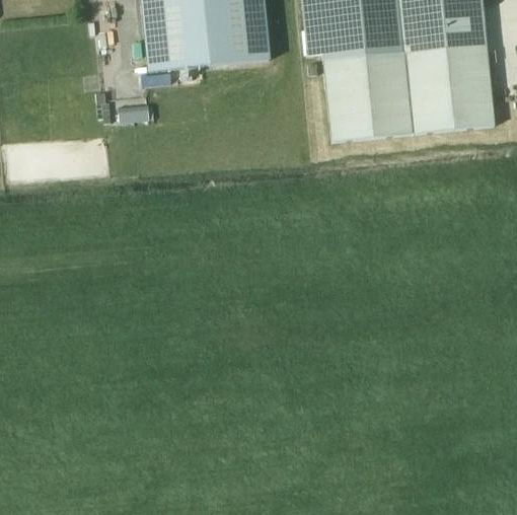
[(141,0),(148,70),(269,59),(263,0),(141,0)]
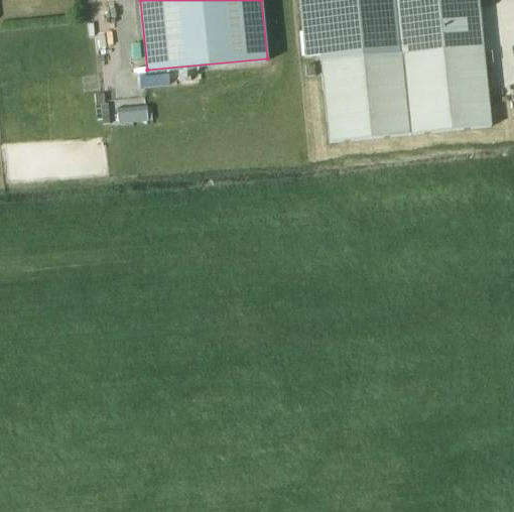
[(299,0),(306,55),(319,54),(320,57),(320,60),(322,60),(330,142),(492,126),(479,0),(299,0)]
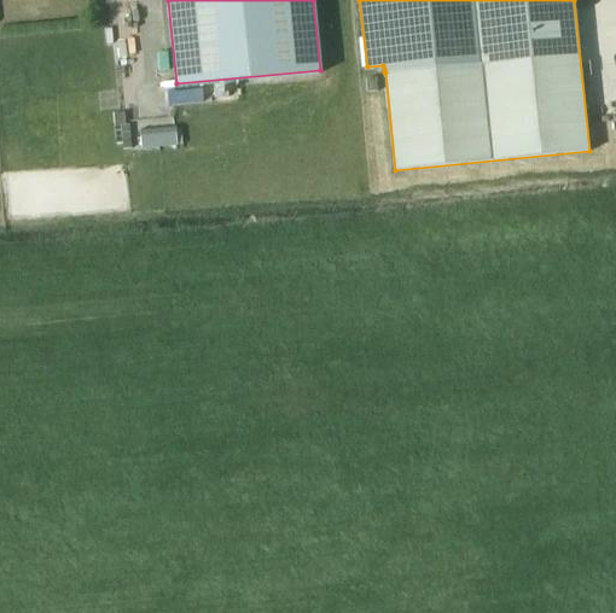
[(378,74),(367,74),(368,88),(379,87),(378,74)]
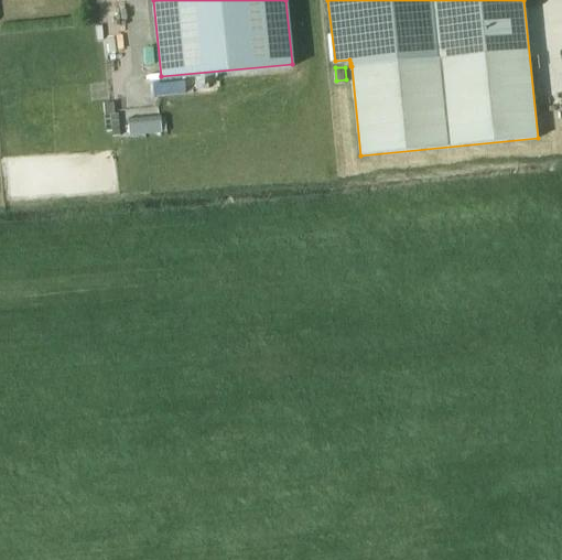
[(112,114),(117,114),(115,101),(105,103),(106,115),(112,114)]
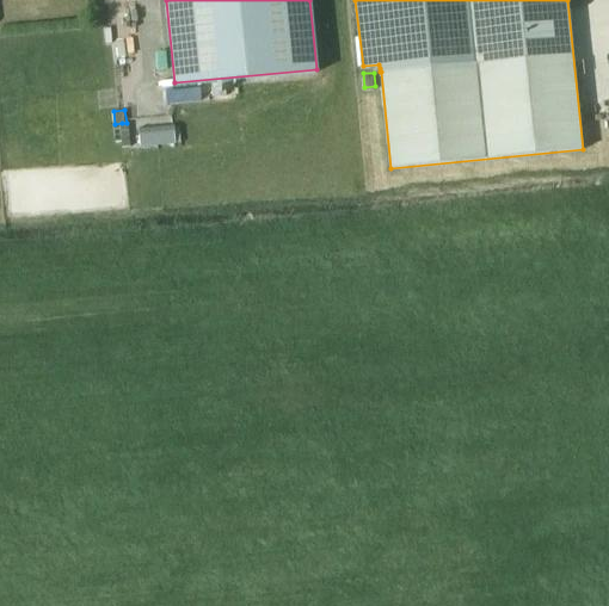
[(140,125),(141,143),(176,140),(174,122),(140,125)]
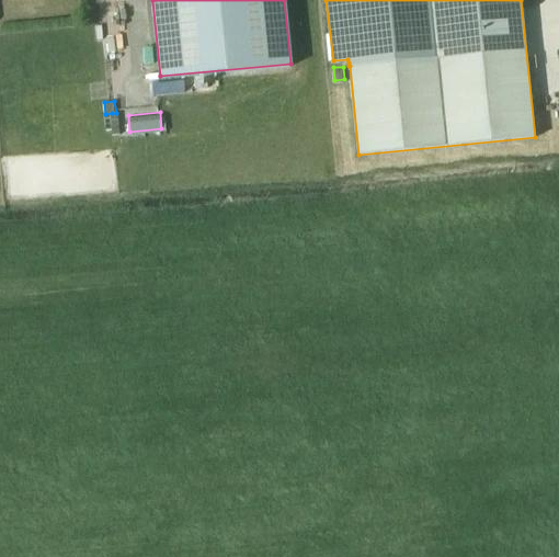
[(112,113),(113,127),(114,135),(121,134),(118,113),(116,113),(112,113)]
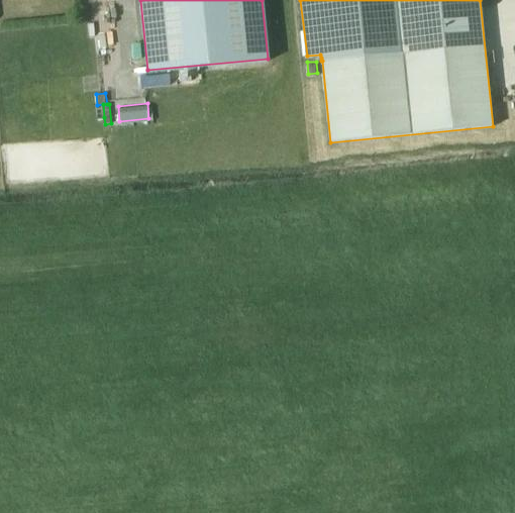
All buildings are outlined.
